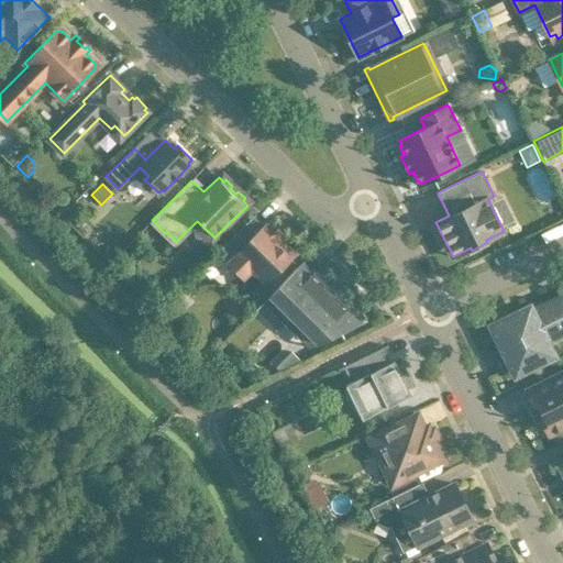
[(244,245),(234,234),(218,252),(228,263),(236,254),(265,283),(296,253),(266,223),(244,245)]
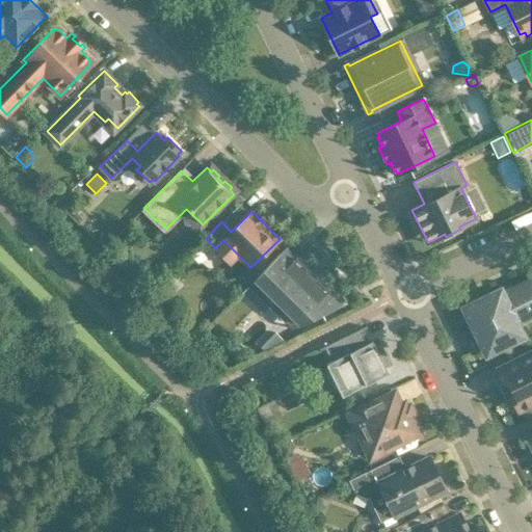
[(288,310),(301,323),(340,304),(284,249),(256,277),(275,298),(269,306),(281,317),(288,310)]
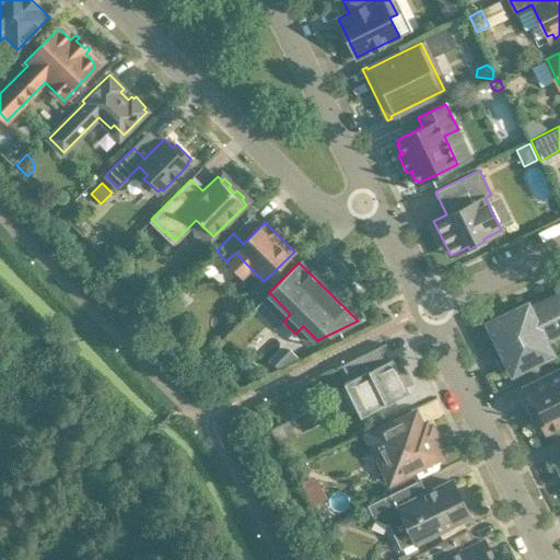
[(509,360),(513,370),(549,352),(543,339),(559,330),(559,295),(539,306),(540,307),(529,313),(526,306),(491,324),(496,334),(494,335),(494,336),(497,335),(498,337),(496,338),(497,339),(498,338),(499,340),(497,340),(498,342),(499,341),(505,353),(503,353),(504,354),(505,354),(506,356),(505,357),(505,358),(508,357),(508,359),(506,360),(506,361),(509,360)]
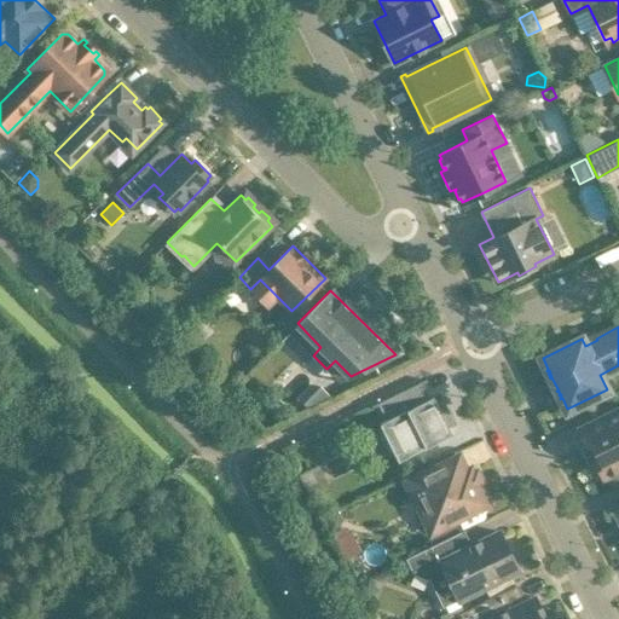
[(427,379),(372,405),(372,406),(379,404),(386,420),(381,422),(399,460),(453,433),(450,427),(449,427),(435,404),(438,403),(435,395),(432,398),(423,382),(427,380),(427,379)]
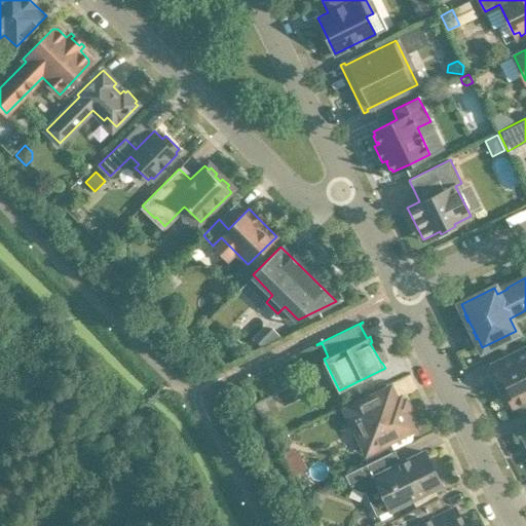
[(272,329),(258,343),(262,346),(282,337),(272,329)]
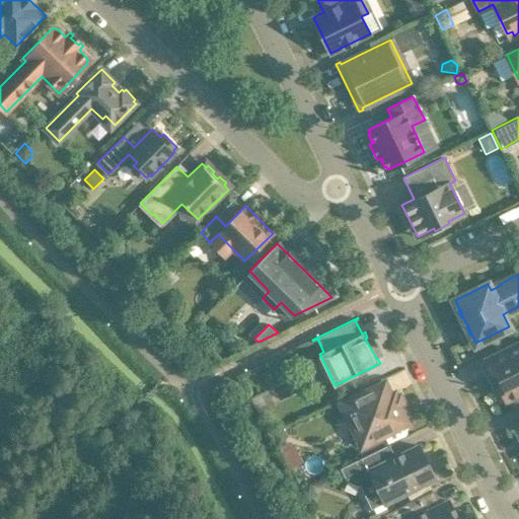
[(518,341),(485,358),(492,372),(493,374),(496,373),(501,383),(498,385),(506,401),(518,394),(518,341)]
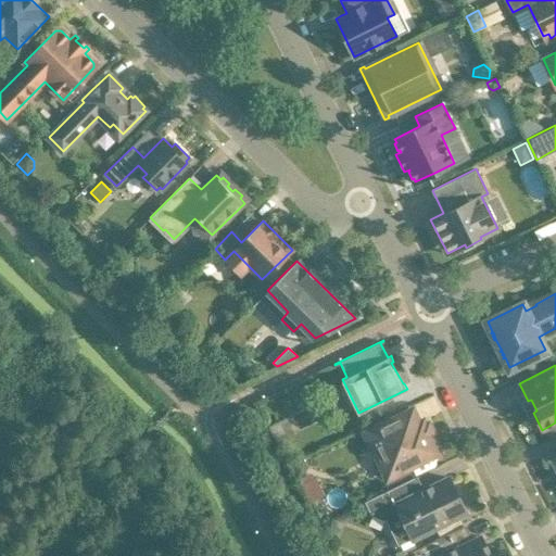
[(412,411),(393,419),(367,432),(389,476),(411,465),(438,452),(422,421),(418,424),(412,411)]
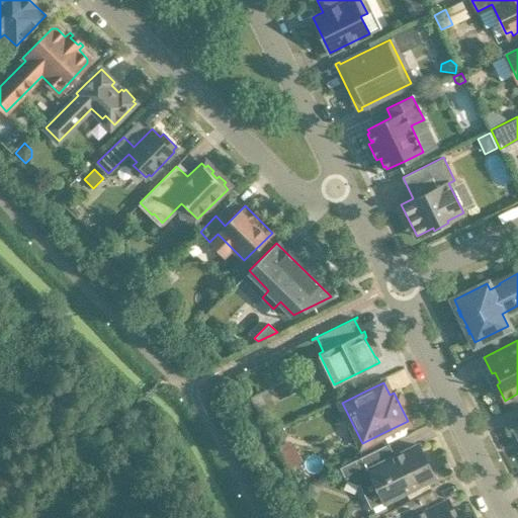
[(268,386),(257,393),(265,408),(276,402),(268,386)]
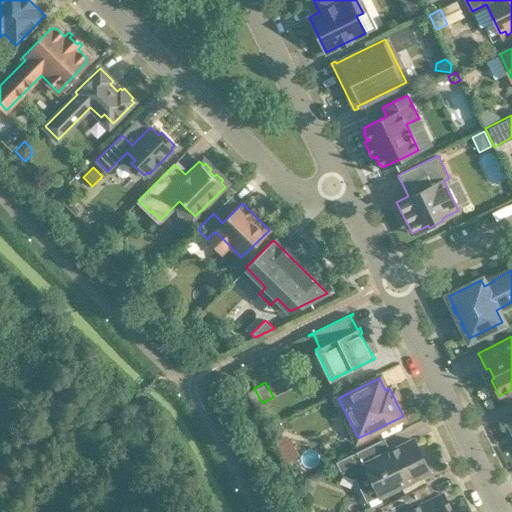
[(254,388),(246,392),(254,407),(262,403),(254,388)]
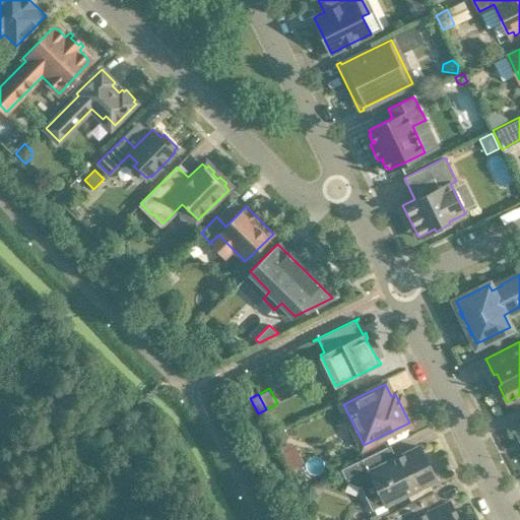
[(284,430),(272,436),(277,447),(285,443),(287,437),(284,430)]
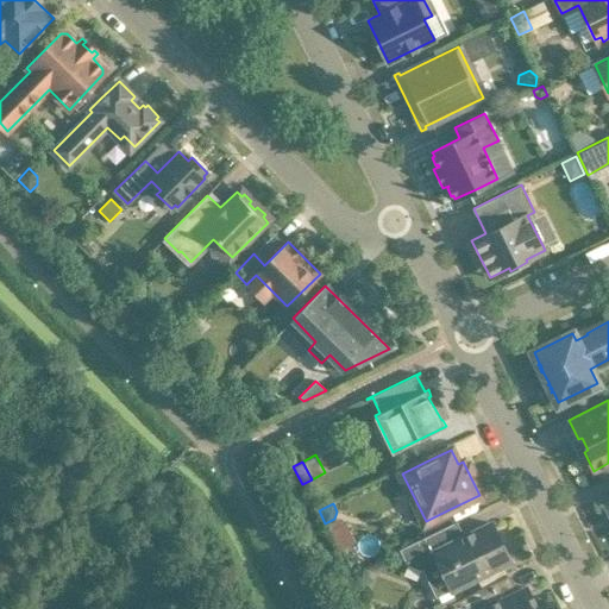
[(431,533),(456,521),(450,509),(426,521),(431,533)]
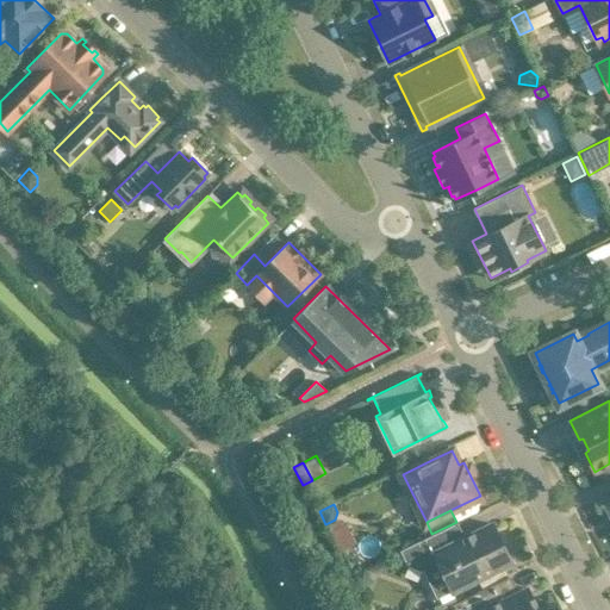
[(347,522),(335,520),(325,524),(338,551),(356,541),(347,522)]
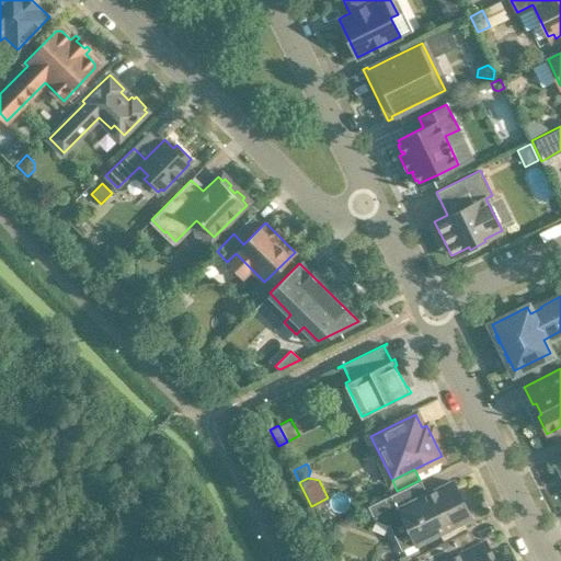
[(420,480),(400,490),(397,491),(369,505),(376,518),(389,524),(391,524),(403,517),(416,542),(471,516),(454,481),(426,494),(420,480)]
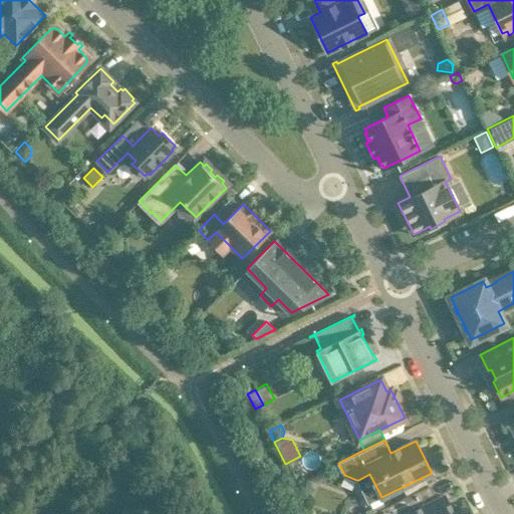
[(369,474),(358,480),(370,503),(381,497),(369,474)]
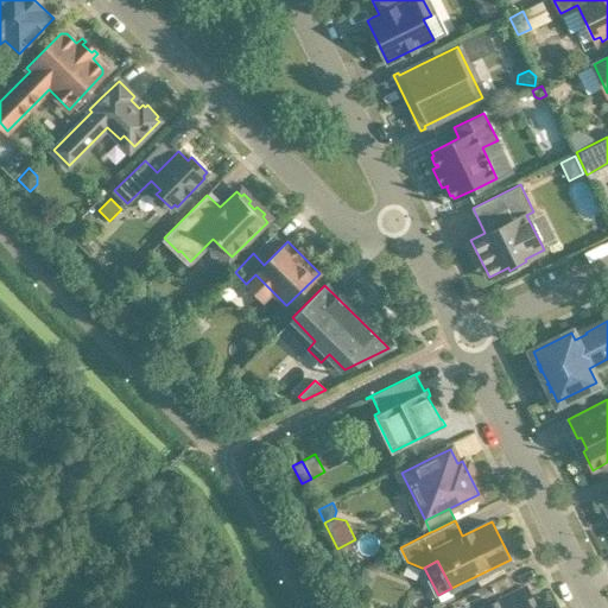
[(363,567),(349,572),(356,587),(371,580),(363,567)]
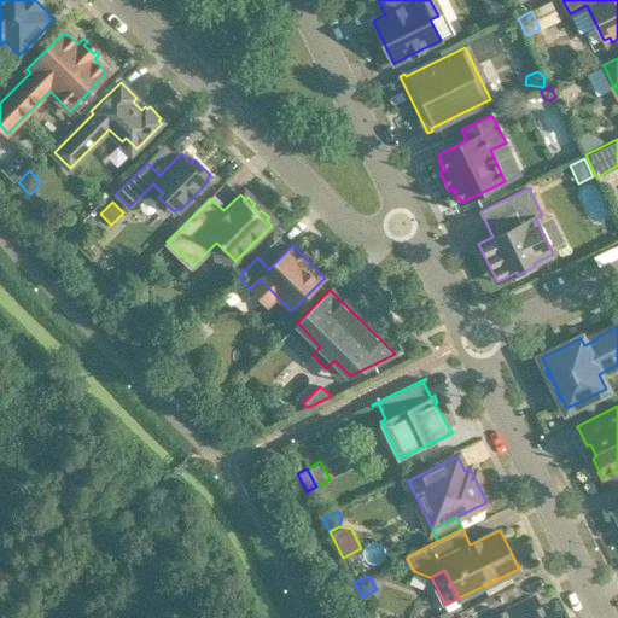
[(535,594),(530,596),(524,600),(516,583),(462,610),(458,612),(460,617),(540,617),(542,616),(544,614),(535,594)]
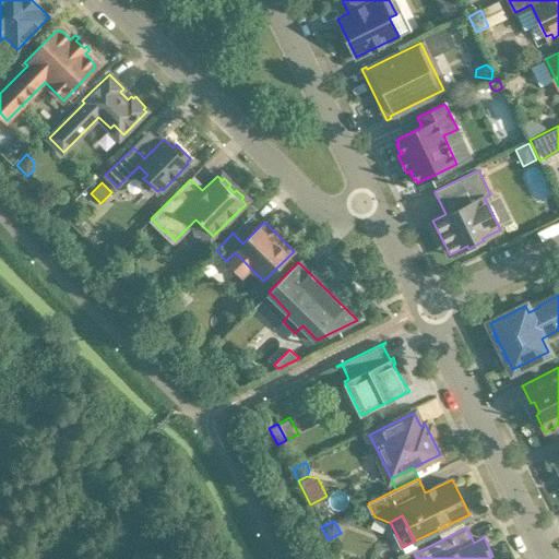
[(416,546),(397,556),(399,558),(402,558),(414,554),(418,551),(416,546)]
